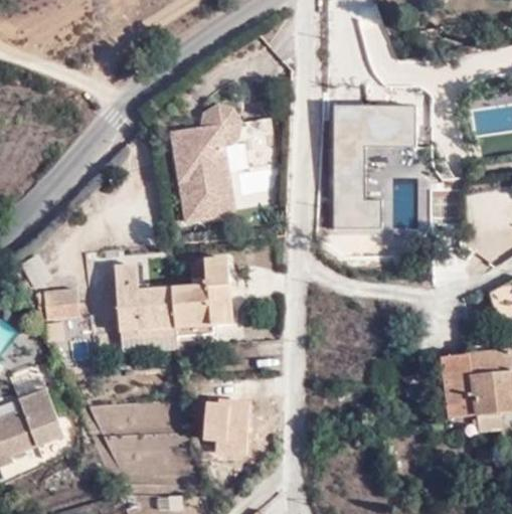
[(276,164),(268,116),(239,121),(231,108),(217,104),(202,113),(198,127),(169,131),(184,219),(232,212),(226,172),(276,164)]
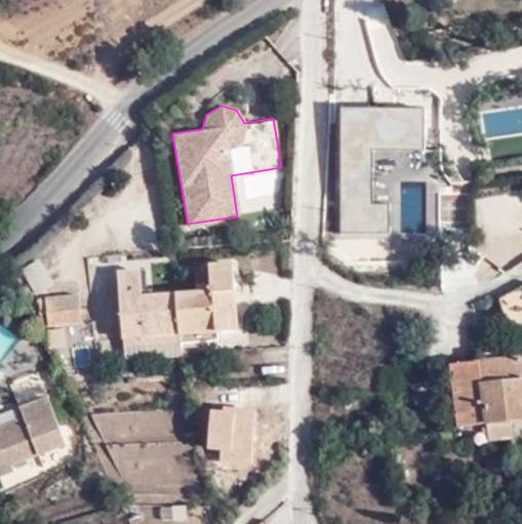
[(419,151),(420,108),(340,108),(339,229),(384,230),(385,201),(369,201),(369,150),(419,151)]
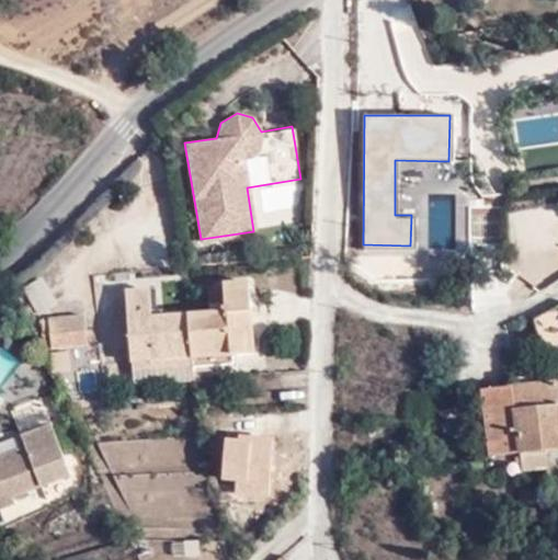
[(44,316),(59,305),(43,277),(26,288),(44,316)]
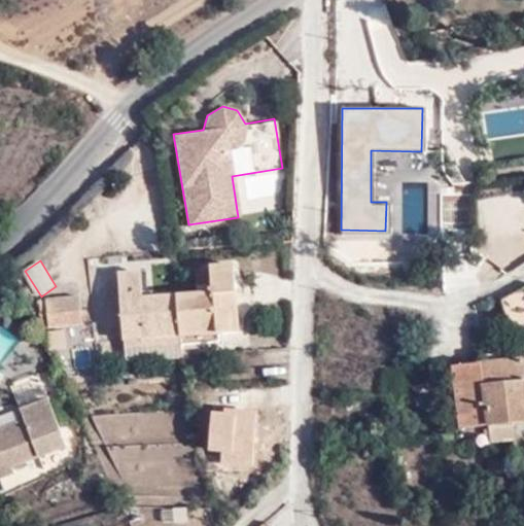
[(197,290),(175,292),(178,332),(214,329),(237,328),(233,263),(209,264),(210,283),(210,289),(197,290)]
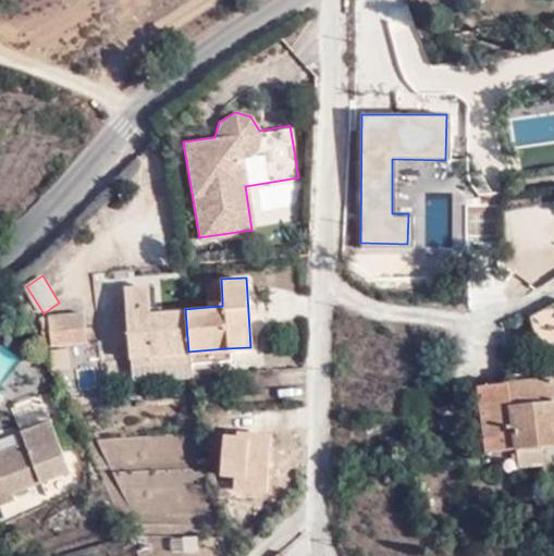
[(188,351),(185,309),(148,312),(146,284),(124,286),(127,325),(119,325),(120,335),(128,335),(128,355),(130,355),(188,351)]
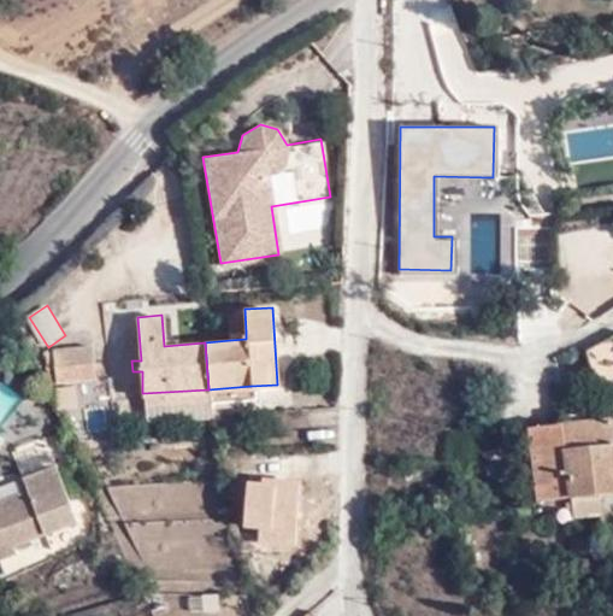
[(599,387),(612,383),(612,333),(590,346),(599,387)]
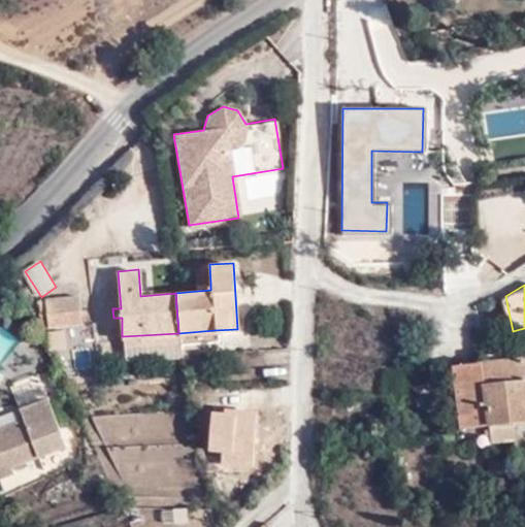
[(45,325),(79,323),(78,296),(44,298),(45,325)]
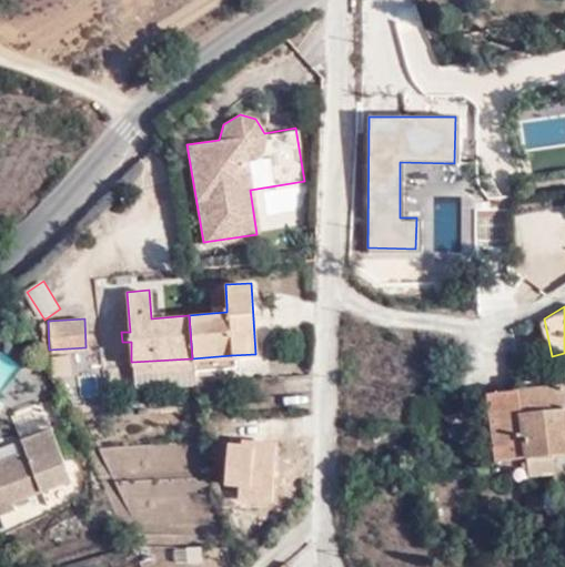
[(0,405),(6,398),(0,394),(0,387),(18,366),(0,352),(0,405)]
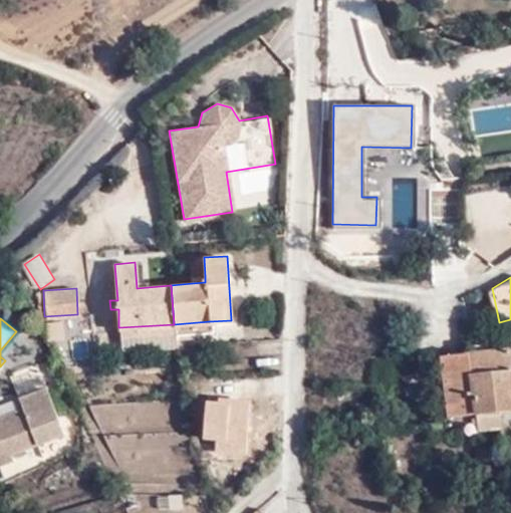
[(31,333),(39,328),(34,318),(26,322),(31,333)]
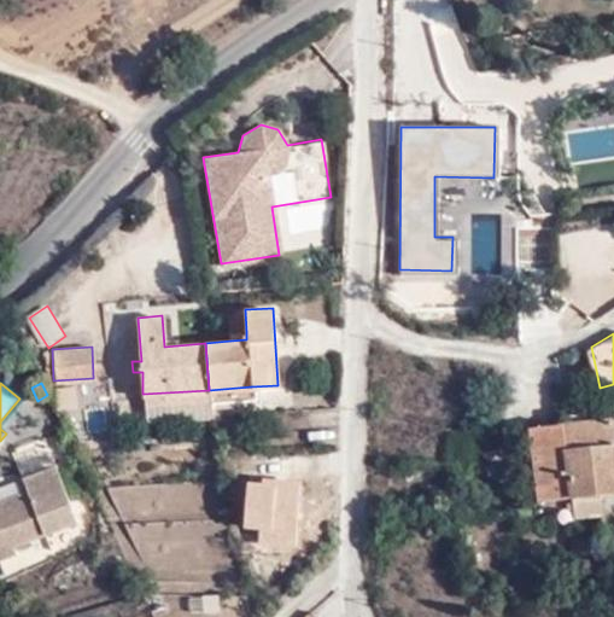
[(251,386),(209,390),(209,403),(252,400),(251,386)]
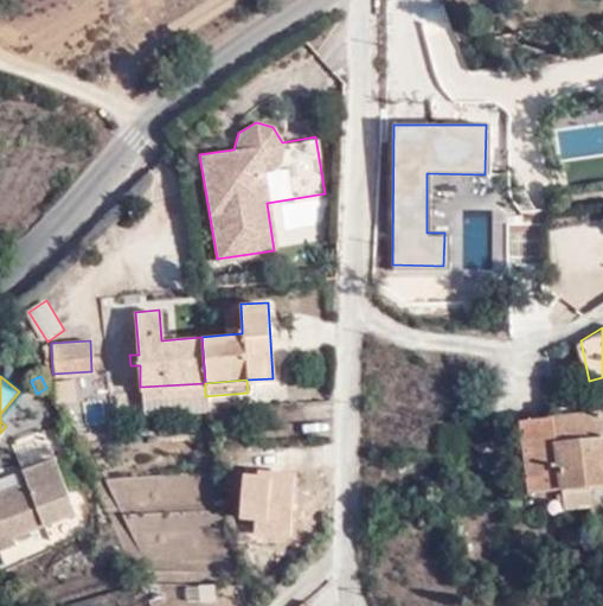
[(206,412),(206,409),(205,396),(205,383),(141,387),(143,415),(206,412)]
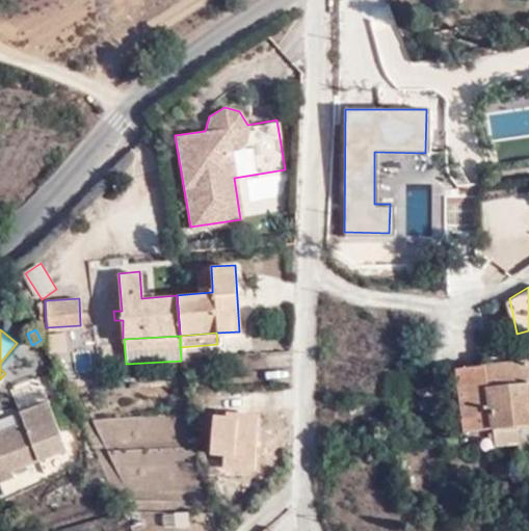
[(69,351),(74,374),(91,370),(85,347),(69,351)]
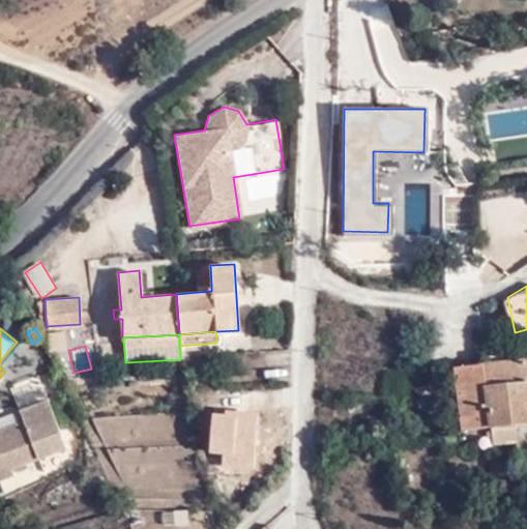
[(526,379),(524,356),(482,361),(489,423),(514,420),(526,418),(526,379)]
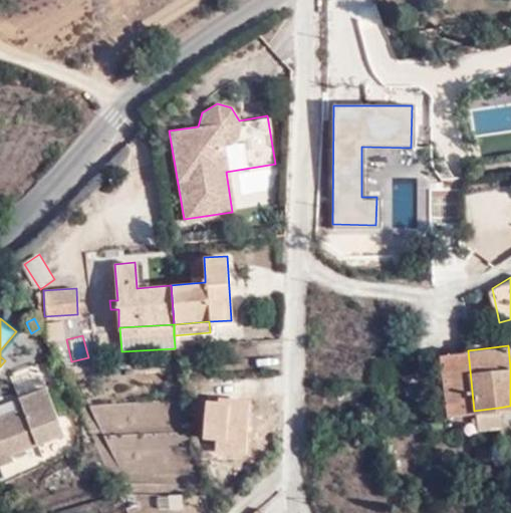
[(474,411),(468,350),(440,353),(441,362),(442,373),(447,414),(474,411)]
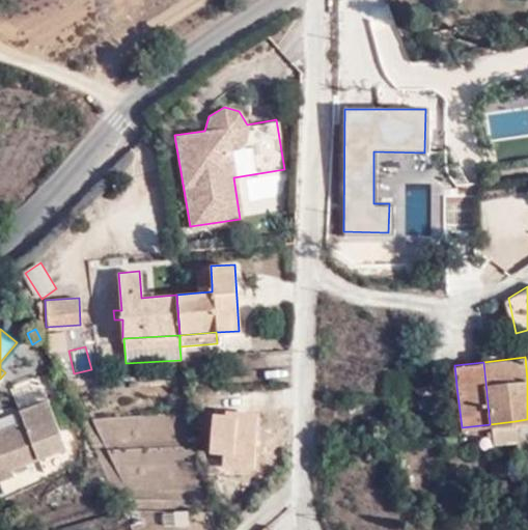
[(20,419),(49,408),(37,374),(8,385),(20,419)]
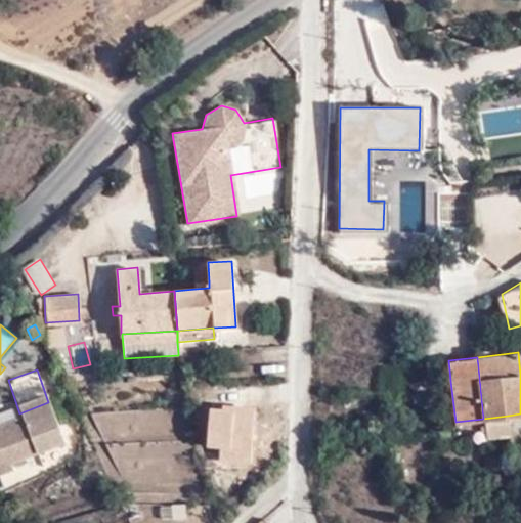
[(393,379),(408,382),(409,373),(395,369),(393,379)]
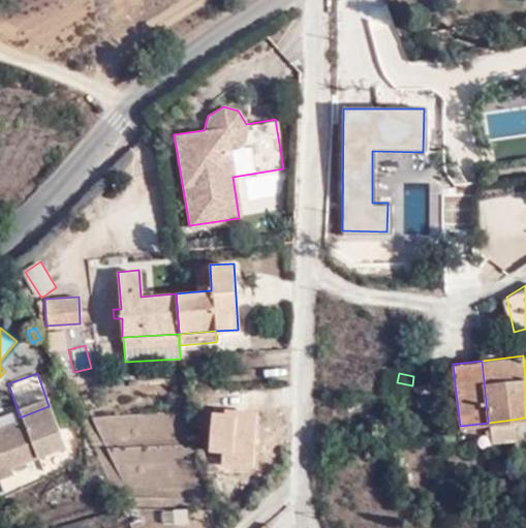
[(410,398),(412,385),(397,382),(397,395),(410,398)]
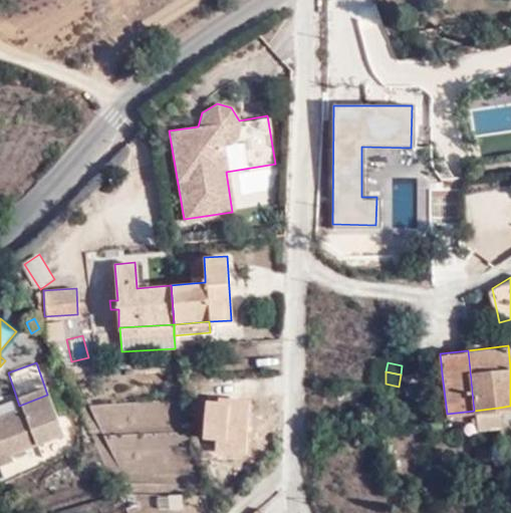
[(49,394),(47,395),(19,406),(0,413),(0,462),(12,457),(10,451),(63,431),(49,394)]
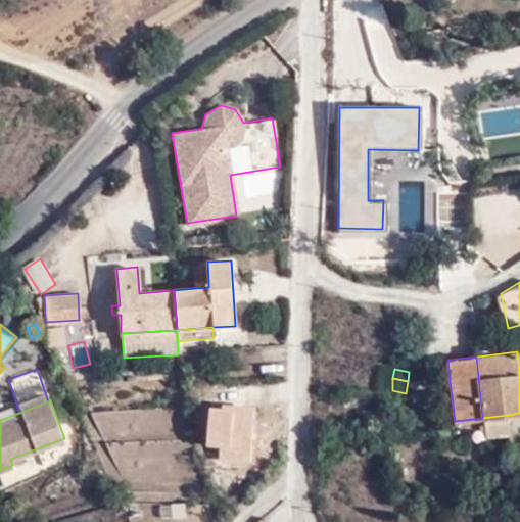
[(250,459),(251,407),(210,407),(209,459),(250,459)]
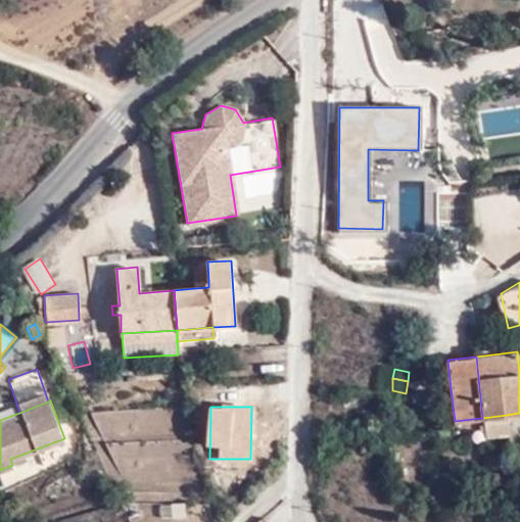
[(483,427),(508,425),(507,415),(482,418),(483,427)]
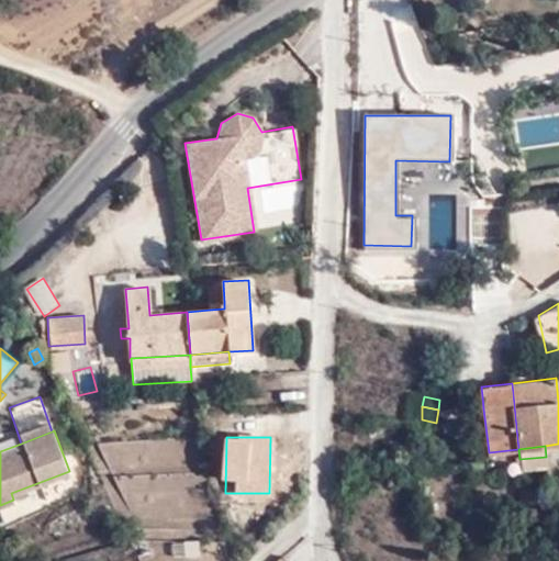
[(183,553),(198,553),(198,540),(182,540),(183,553)]
